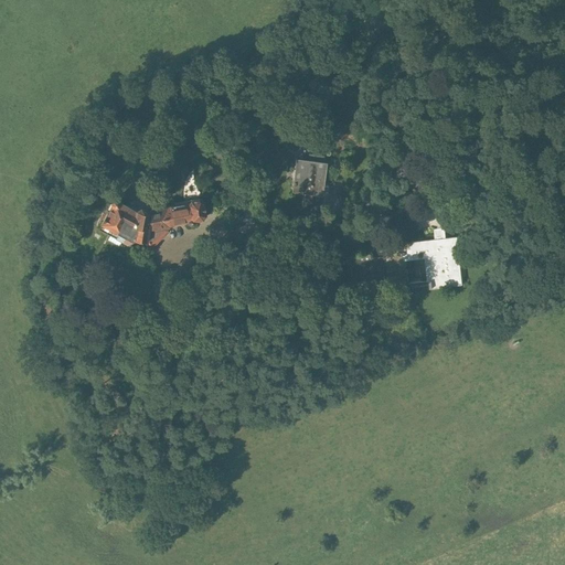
[(301,159),(296,159),(291,192),(304,193),(302,196),(318,199),(319,195),(322,195),(327,162),(323,162),(324,156),(302,153),(301,159)]
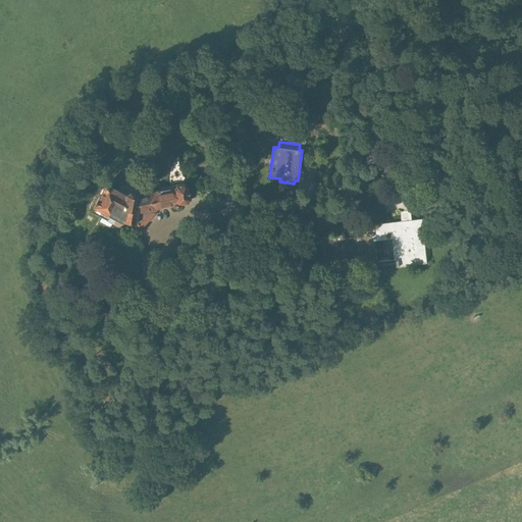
[(155,206),(152,190),(144,191),(143,188),(139,185),(126,183),(122,185),(118,189),(105,181),(90,207),(98,212),(101,207),(119,217),(133,220),(133,222),(136,224),(138,225),(141,222),(141,216),(149,209),(155,208),(155,206)]
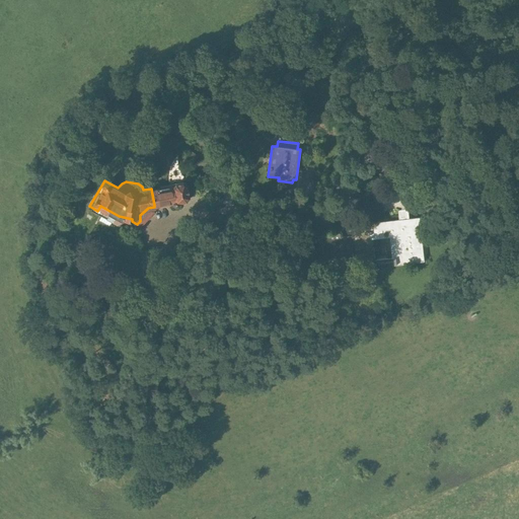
[(159,188),(151,189),(154,205),(171,202),(172,204),(174,205),(176,204),(177,202),(184,201),(188,196),(186,181),(171,183),(172,188),(160,190),(159,188)]
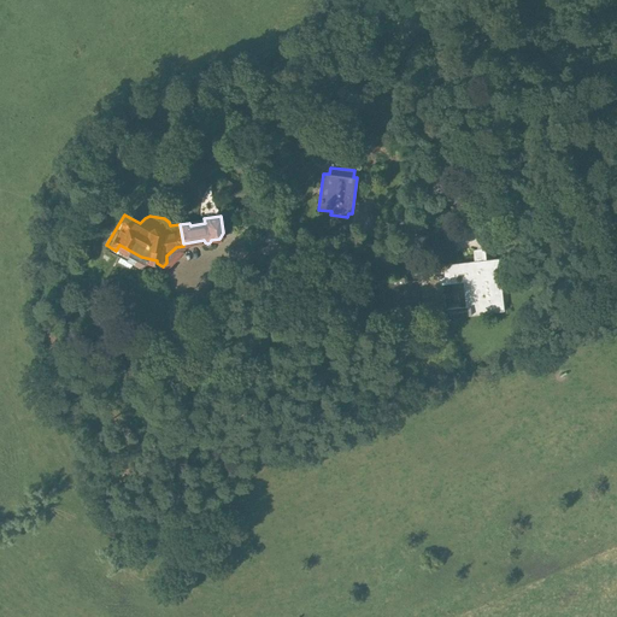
[(438,246),(436,230),(421,231),(417,233),(418,247),(438,246)]
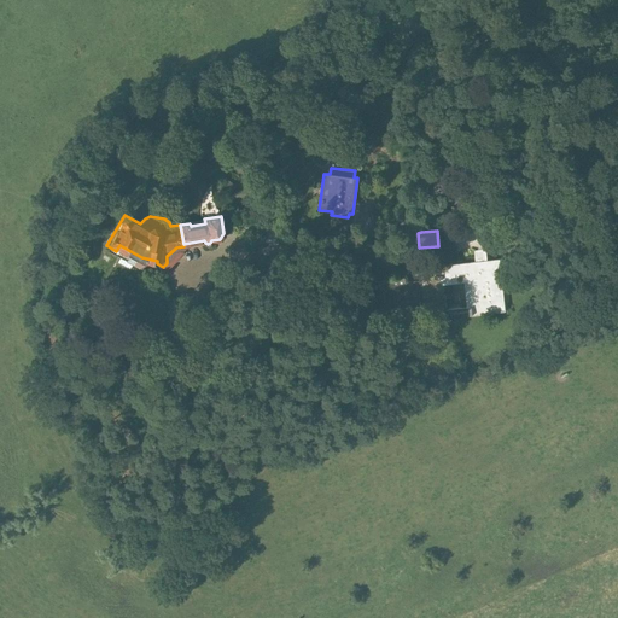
[(500,257),(489,260),(488,248),(474,250),(476,261),(442,264),(444,283),(466,280),(468,305),(506,302),(500,257)]
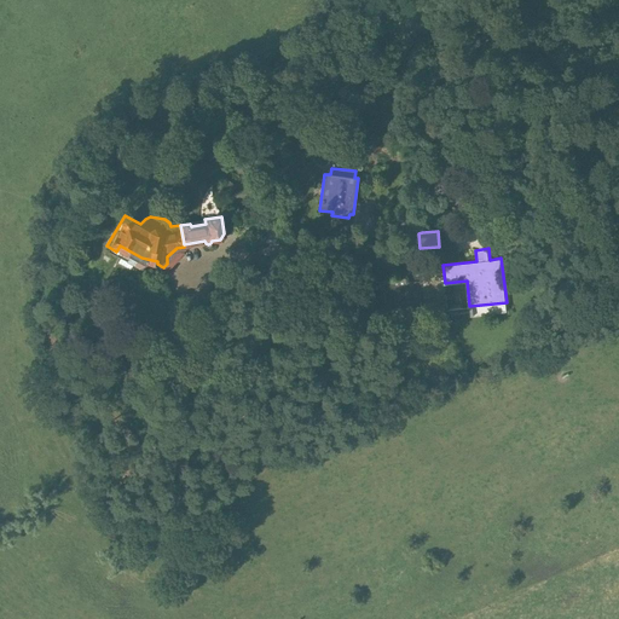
[(364,266),(379,264),(377,250),(363,252),(364,266)]
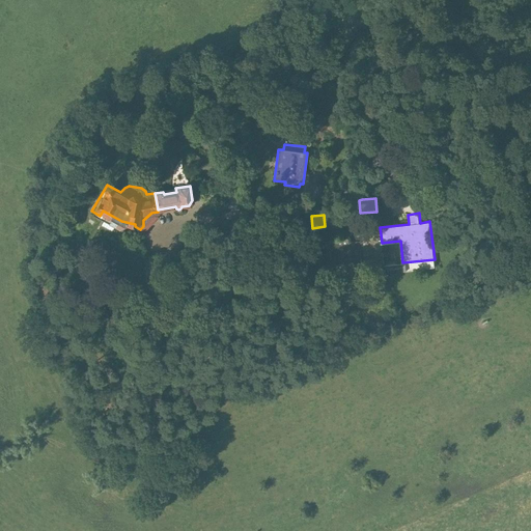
[(348,238),(327,241),(330,264),(365,260),(366,267),(385,264),(382,243),(380,227),(362,229),(363,240),(350,242),(348,238)]
